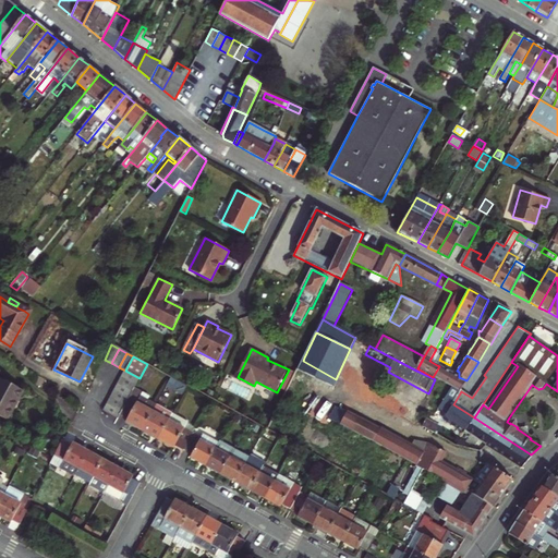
[(336,379),(303,361),(298,371),(331,387),(336,379)]
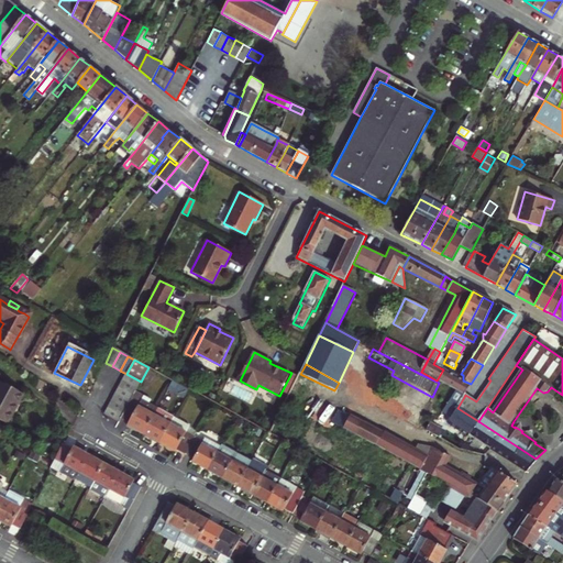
[(463,381),(443,370),(437,381),(437,382),(439,383),(454,392),(463,396),(471,384),(463,381)]
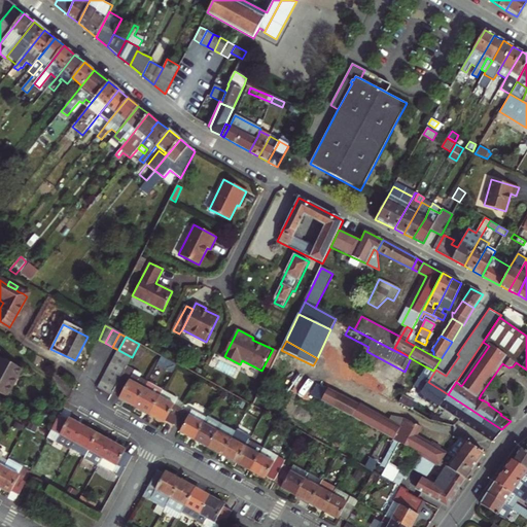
[(118,350),(115,356),(129,363),(132,357),(118,350)]
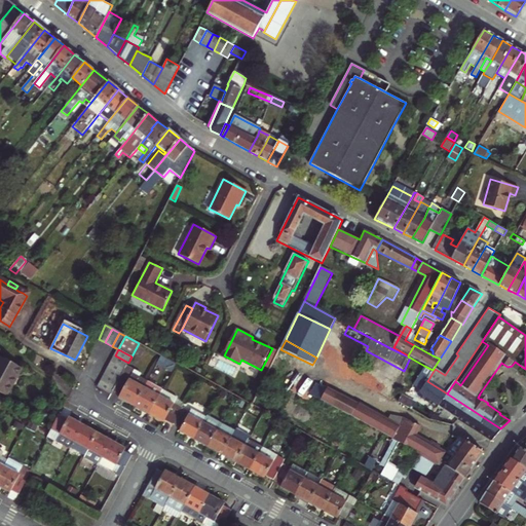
[(163,354),(158,363),(174,372),(179,363),(163,354)]
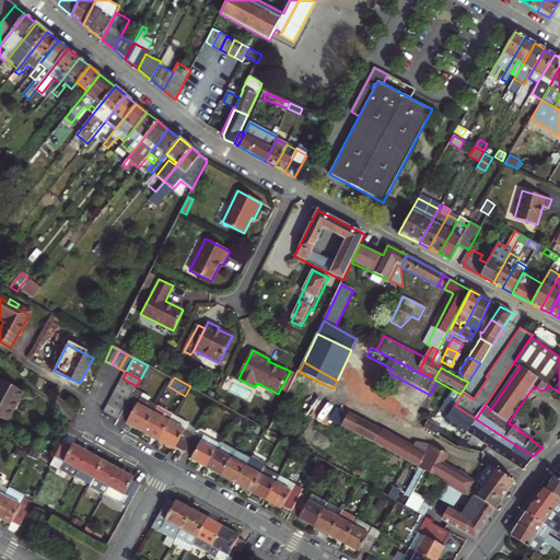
[(123,378),(118,385),(133,393),(135,391),(137,386),(123,378)]
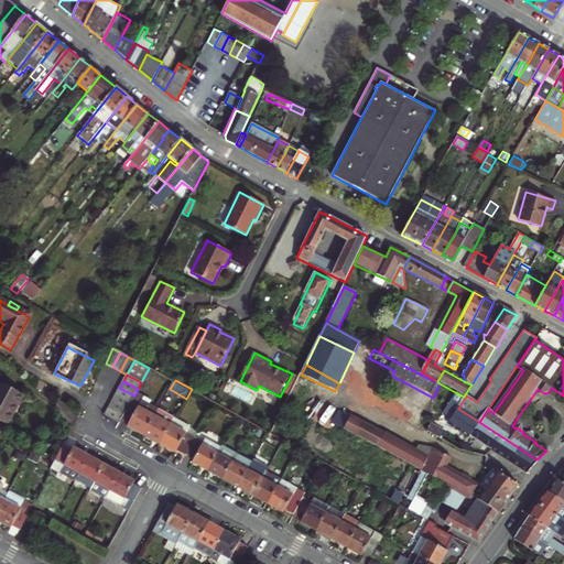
[(0,420),(7,424),(23,394),(1,382),(0,383),(0,420)]
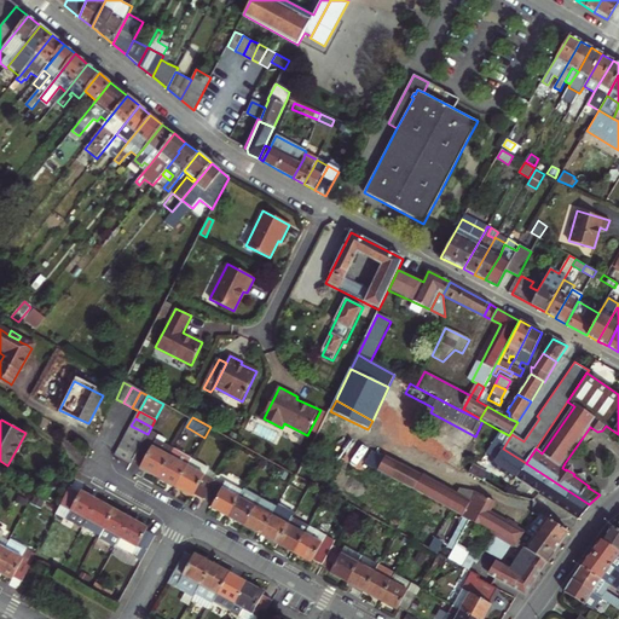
[(131,426),(127,433),(143,441),(148,434),(131,426)]
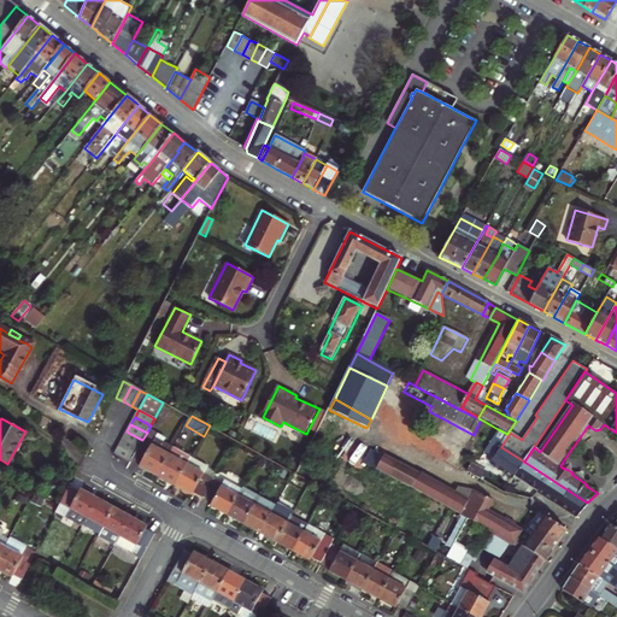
[(507,434),(498,429),(491,444),(500,450),(501,447),(509,435),(507,434)]
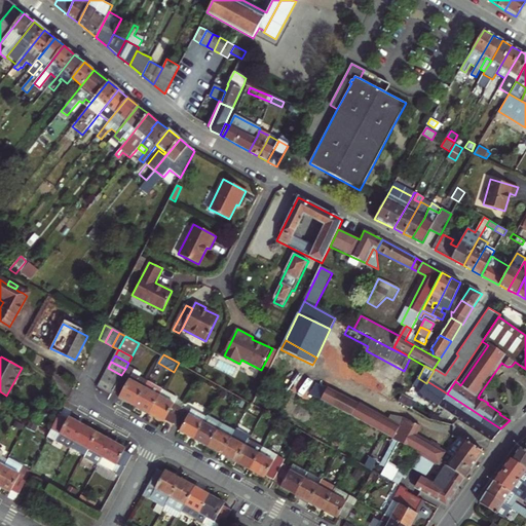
[(119,398),(135,406),(145,387),(148,382),(139,377),(140,374),(126,367),(125,369),(121,375),(118,381),(115,387),(113,391),(120,396),(119,398)]
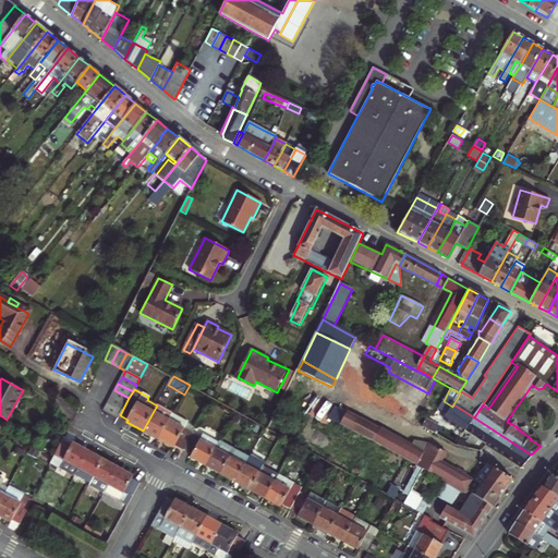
[(114,390),(111,397),(125,404),(129,398),(114,390)]
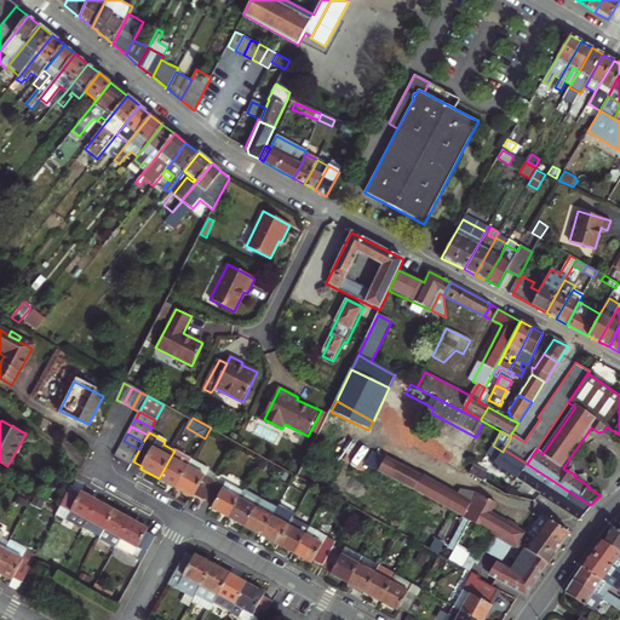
[(411,442),(396,434),(384,458),(397,465),(411,442)]
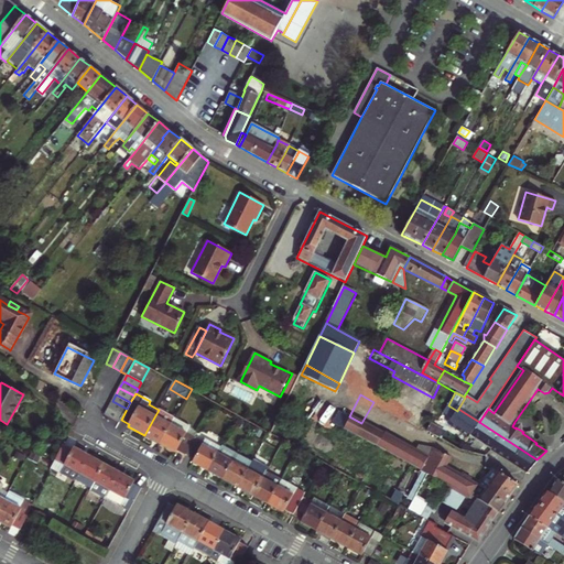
[(112,401),(109,408),(123,415),(127,409),(112,401)]
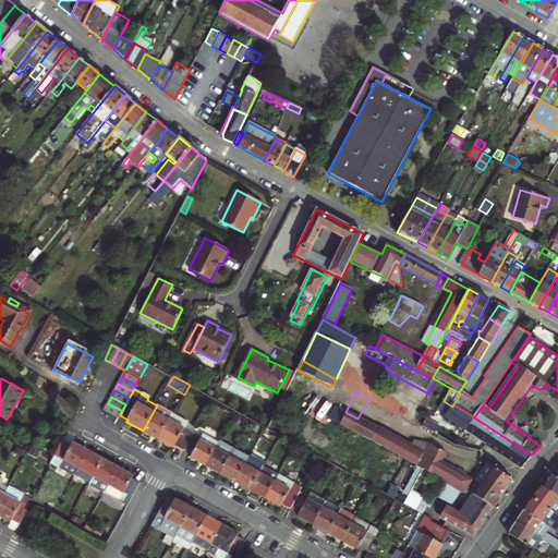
[(104,410),(119,419),(120,415),(122,411),(108,403),(104,410)]
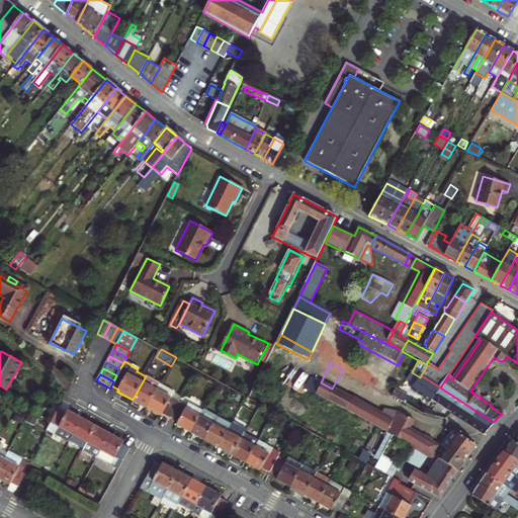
[(143,381),(158,391),(161,384),(146,376),(143,381)]
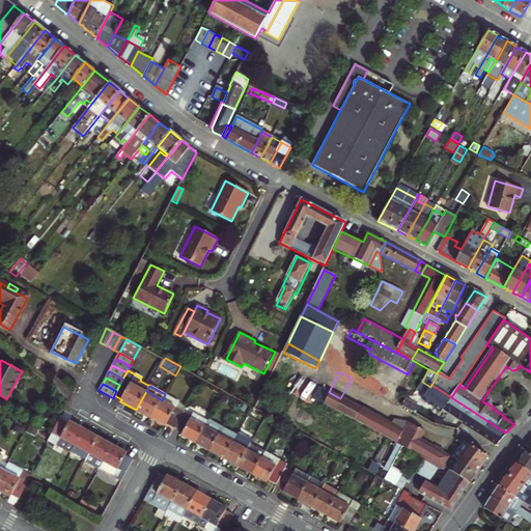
[(441,412),(442,411),(449,399),(430,387),(422,399),(441,412)]
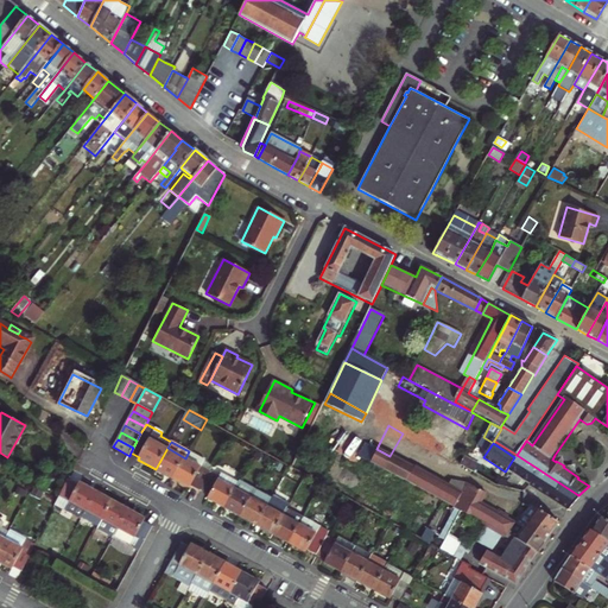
[(369,462),(377,449),(367,444),(360,457),(369,462)]
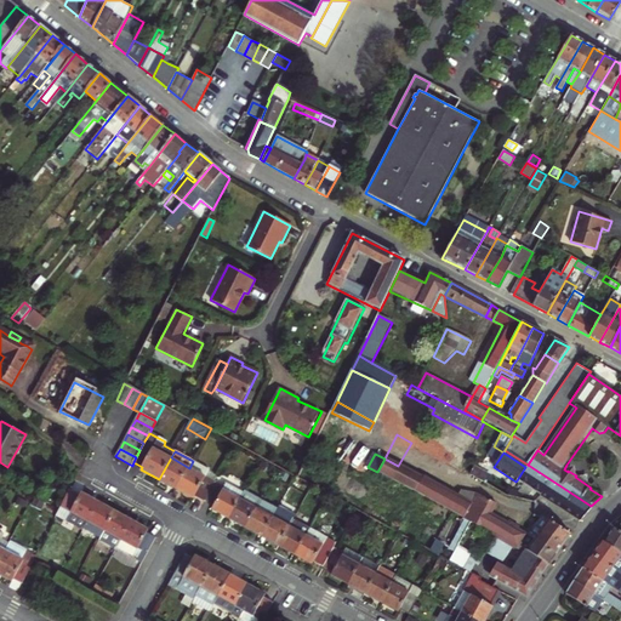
[(171,457),(159,479),(177,490),(189,468),(171,457)]
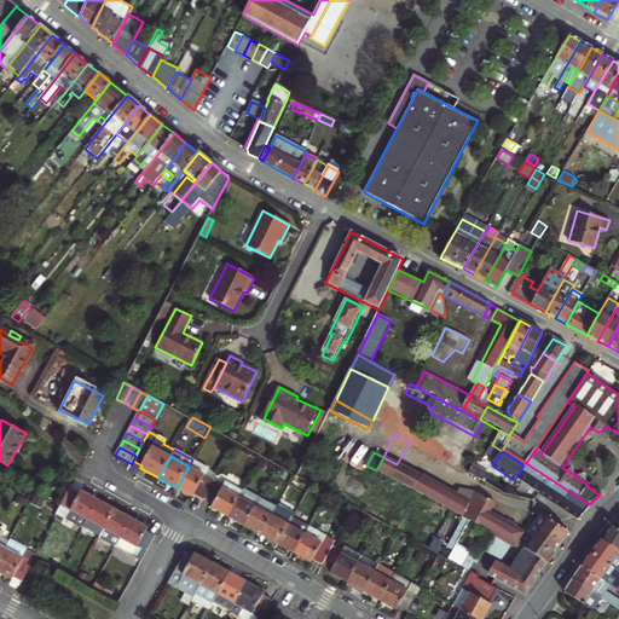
[(376,470),(514,545),(516,544),(525,532),(489,513),(495,503),(475,492),(469,502),(423,478),(421,478),(397,464),(383,457),(376,470)]
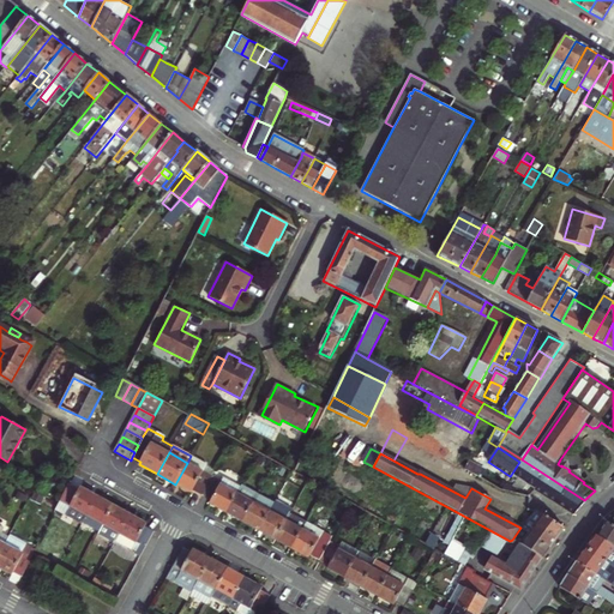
[(208,465),(191,456),(187,463),(204,473),(208,465)]
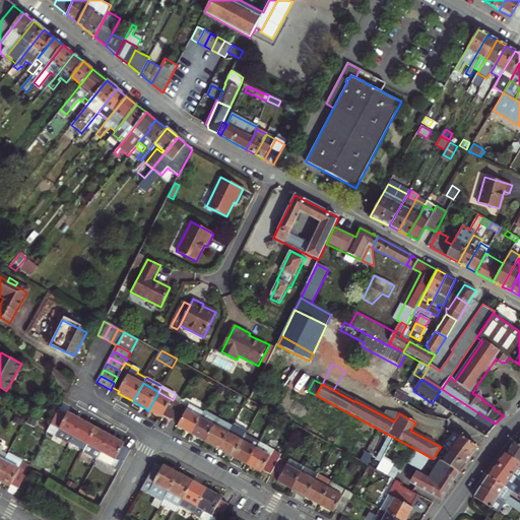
[(396,391),(392,397),(398,400),(401,393),(396,391)]
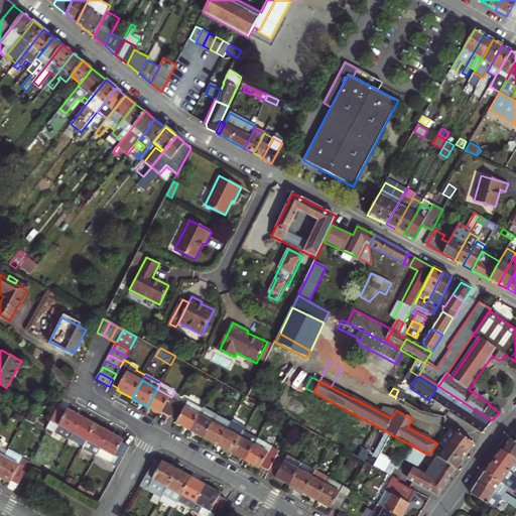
[(449,411),(457,400),(436,388),(429,399),(448,412),(449,411)]
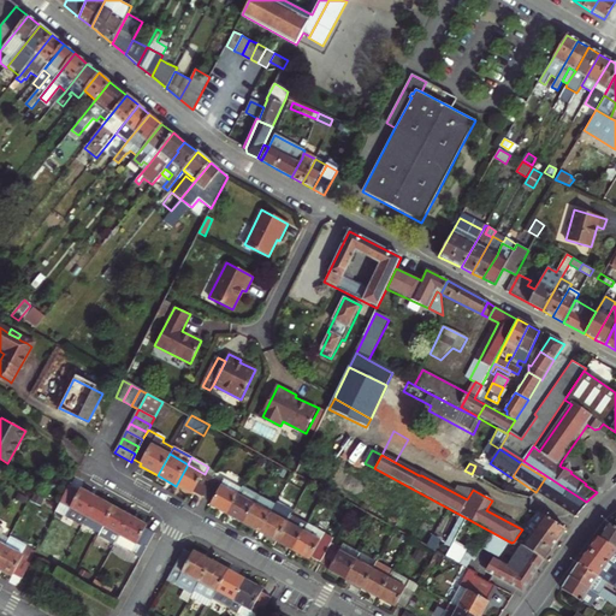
[(194,492),(202,497),(213,479),(205,474),(188,465),(176,486),(193,496),(194,492)]
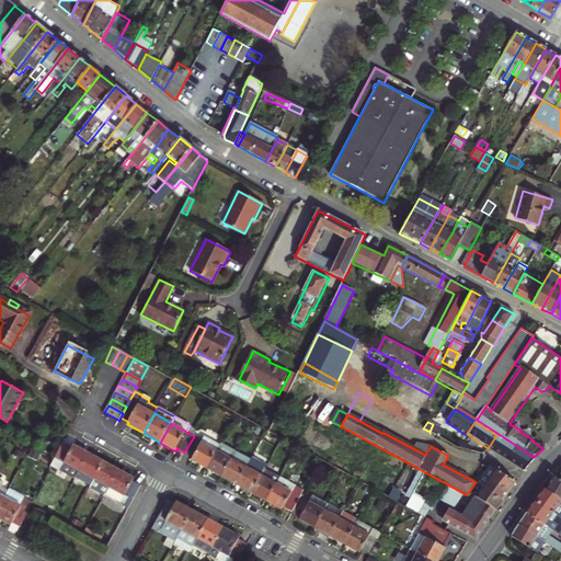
[(433,424),(430,432),(439,437),(442,434),(438,433),(441,428),(433,424)]
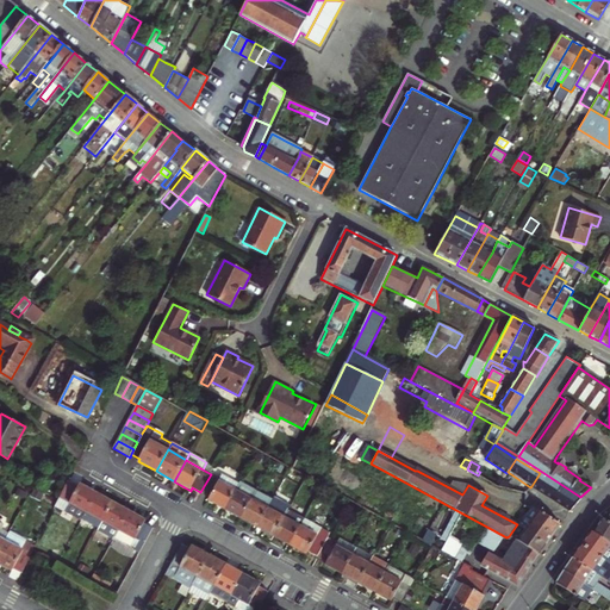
[(566,467),(565,468),(580,479),(582,478),(578,475),(578,466),(570,470),(566,467)]
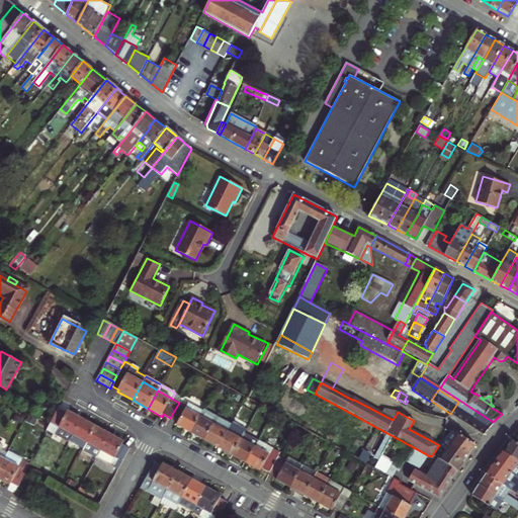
[(191,432),(203,411),(180,400),(179,403),(170,418),(178,422),(177,424),(191,432)]
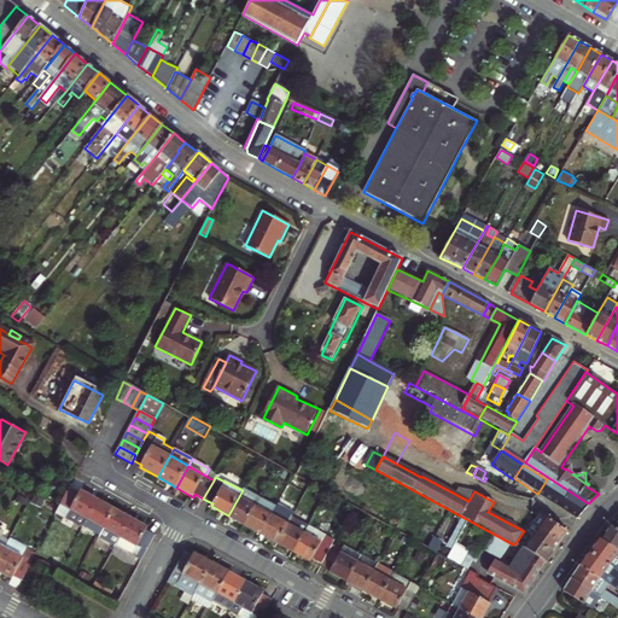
[(559,506),(567,494),(547,479),(538,493),(559,506)]
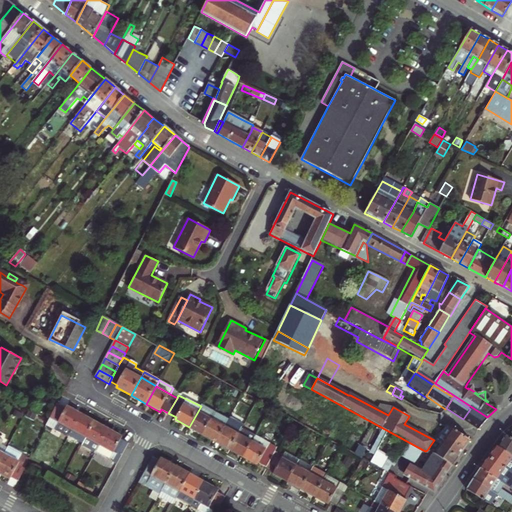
[(216,411),(202,403),(201,406),(189,427),(203,435),(216,411)]
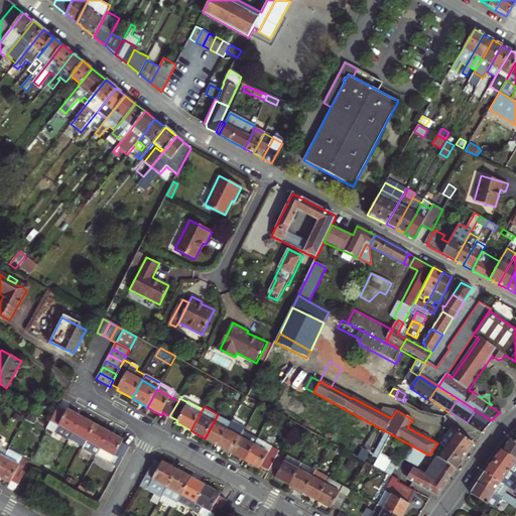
[(72,439),(83,418),(67,409),(66,411),(58,407),(48,426),(72,439)]
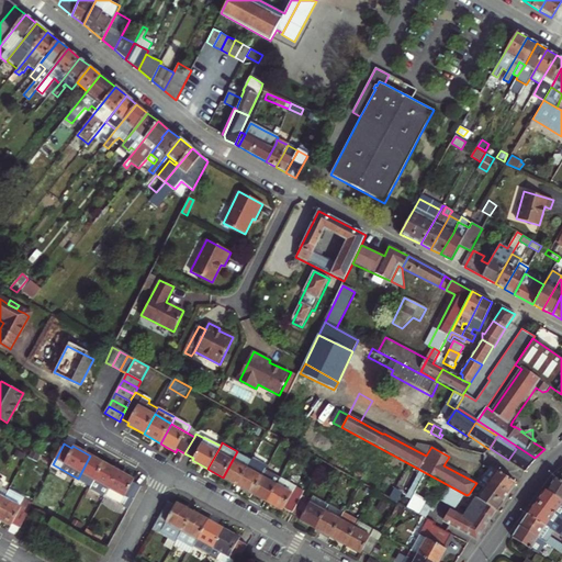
[(535,460),(532,459),(516,449),(508,460),(525,471),(535,460)]
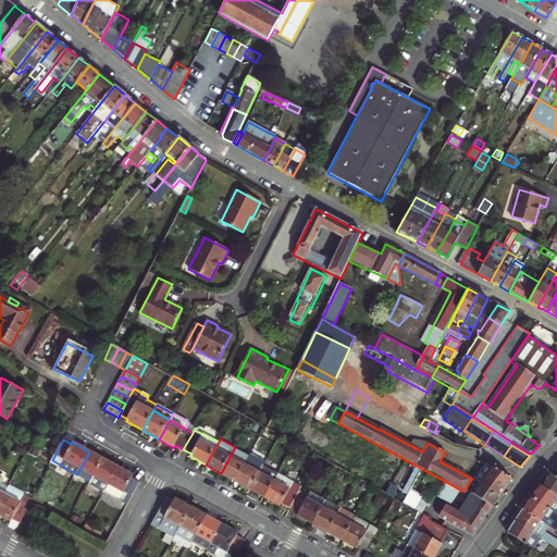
[(250,455),(235,447),(221,473),(235,482),(250,455)]
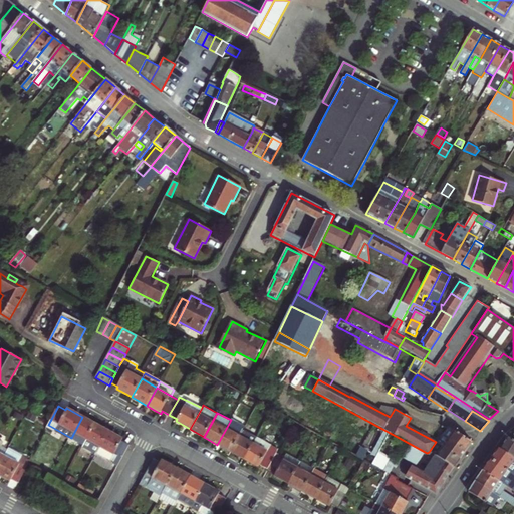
[(71,438),(84,446),(96,424),(82,417),(71,438)]
